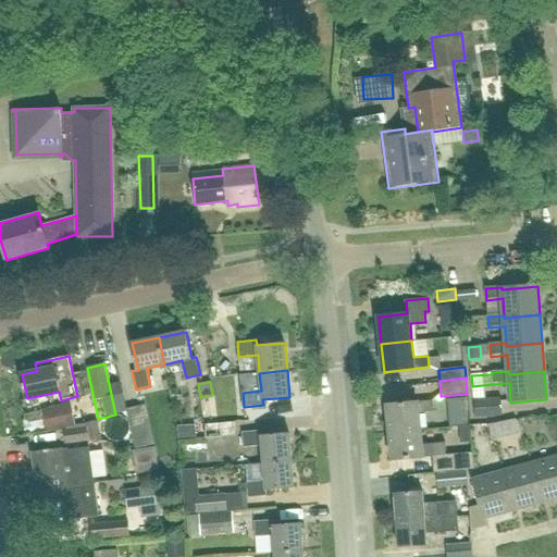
[(492,398),(474,399),(475,418),(503,416),(500,397),(492,398)]
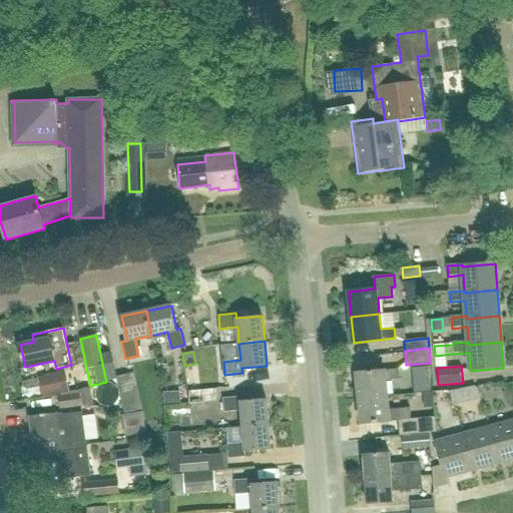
[(358,399),(387,396),(385,382),(399,380),(398,370),(356,374),(358,399)]
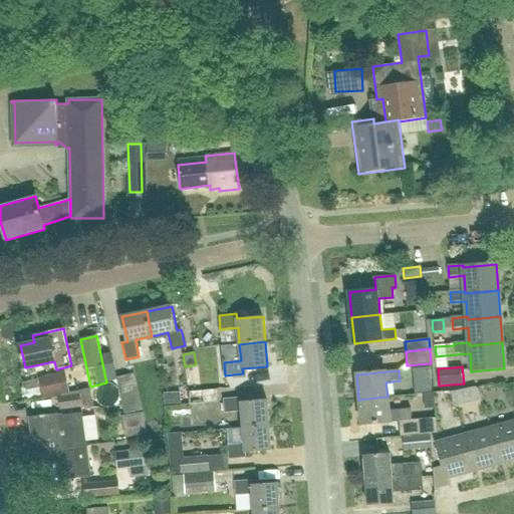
[(67,372),(41,382),(47,399),(73,389),(67,372)]
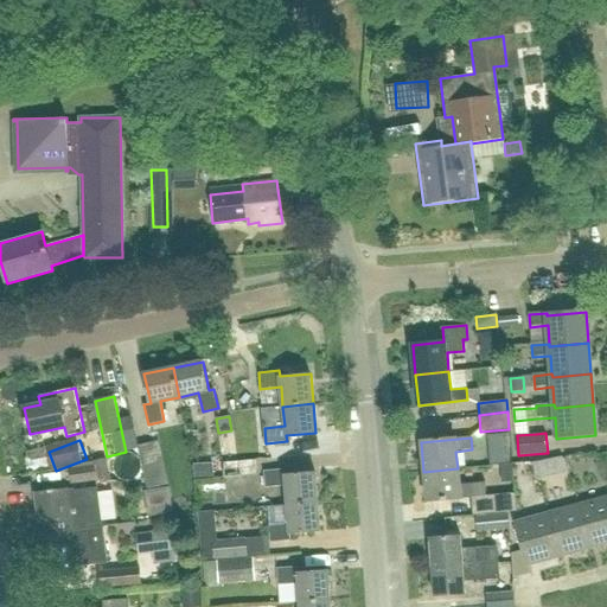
[(229,474),(262,472),(261,458),(229,459),(229,474)]
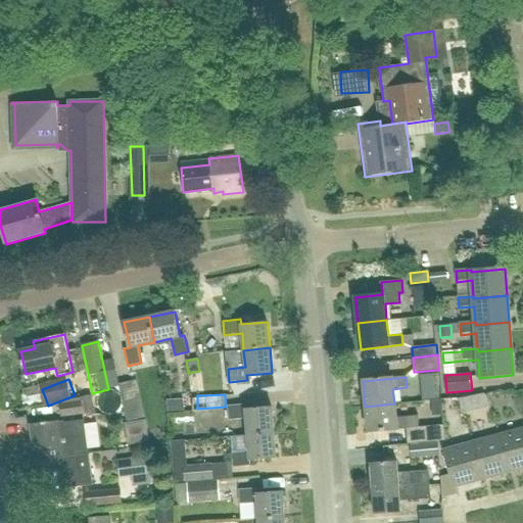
[(459,399),(462,414),(475,411),(472,396),(459,399)]
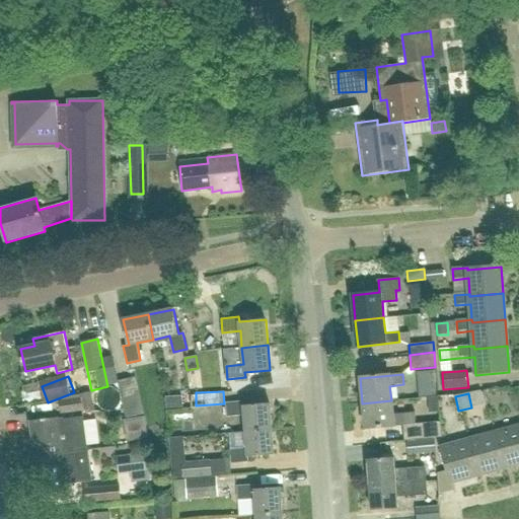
[(61,414),(83,411),(81,397),(59,400),(61,414)]
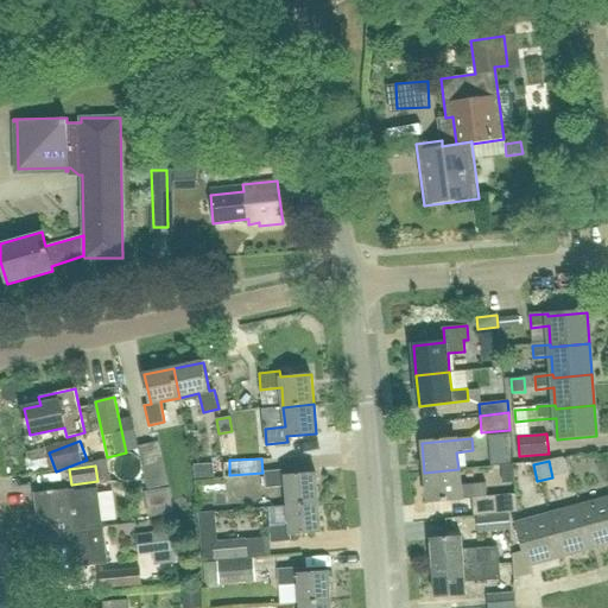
[(287,505),(318,502),(316,473),(285,475),(284,469),(265,470),(266,487),(286,486),(287,505)]
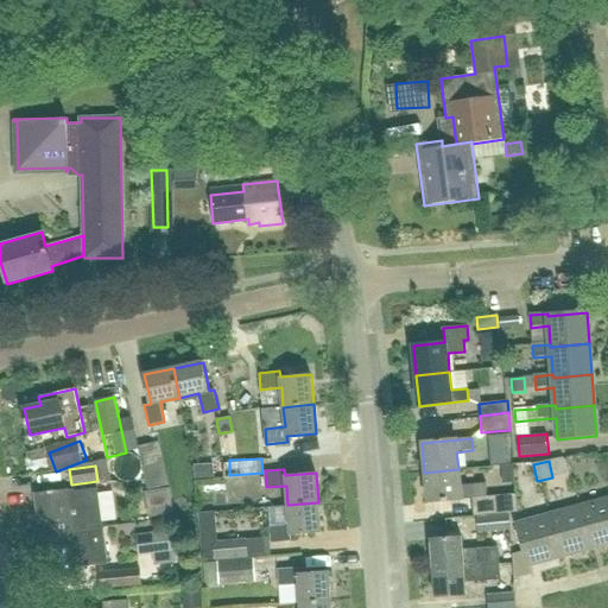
[(517,494),(487,496),(486,486),(460,488),(458,469),(424,473),(428,504),(472,500),(474,517),(518,512),(517,494)]
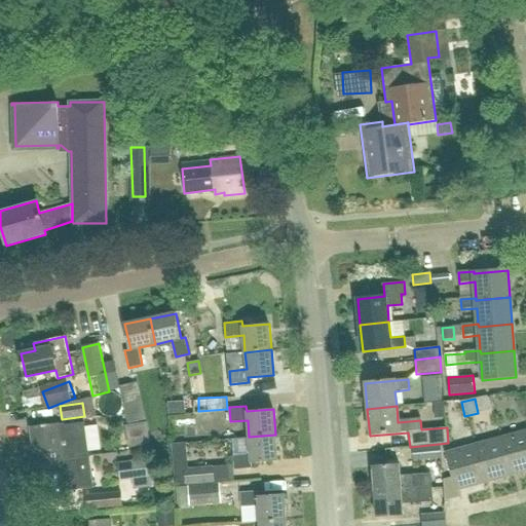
[(124,426),(128,448),(150,445),(147,422),(124,426)]
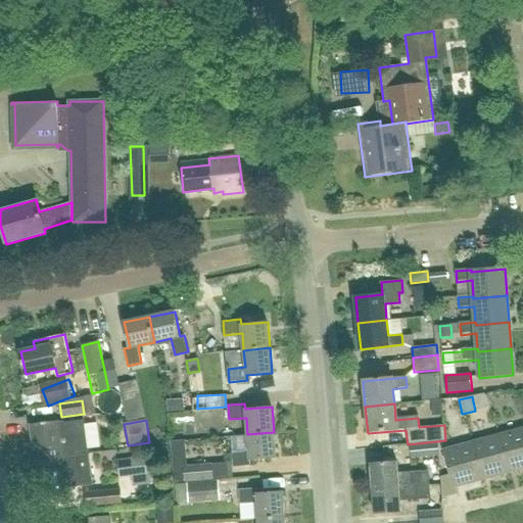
[(68,434),(60,435),(58,421),(31,424),(35,461),(62,457),(61,443),(69,442),(68,434)]
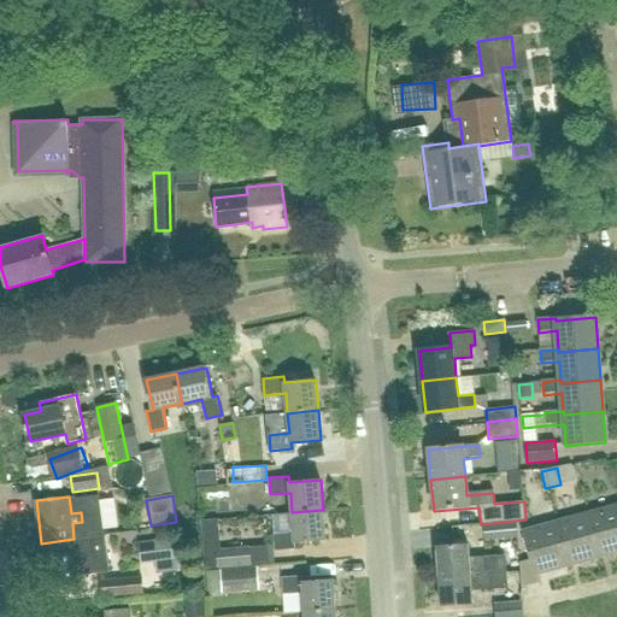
[(616,504),(587,513),(599,557),(616,551),(616,504)]
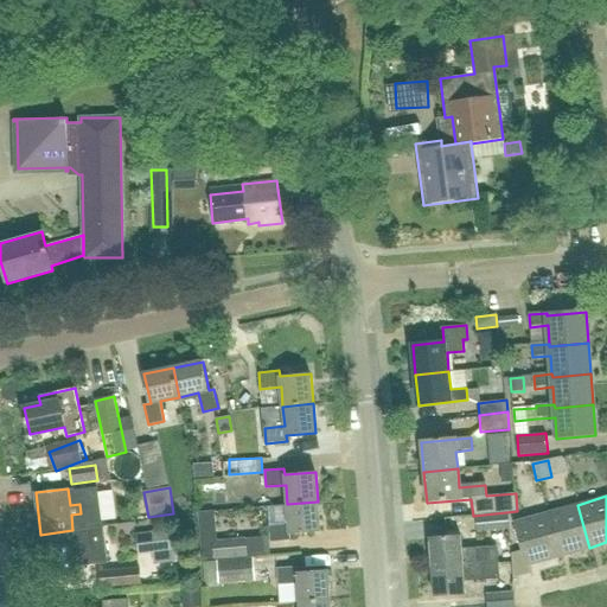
[(318,502),(287,504),(288,523),(269,525),(270,543),(291,541),(291,535),(320,532),(318,502)]
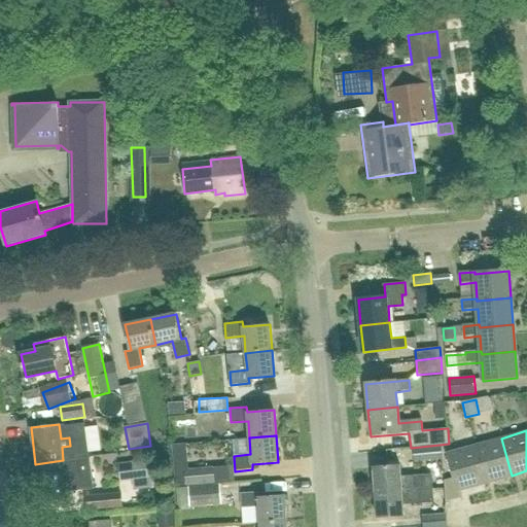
[(512,476),(501,438),(476,447),(486,483),(512,476)]
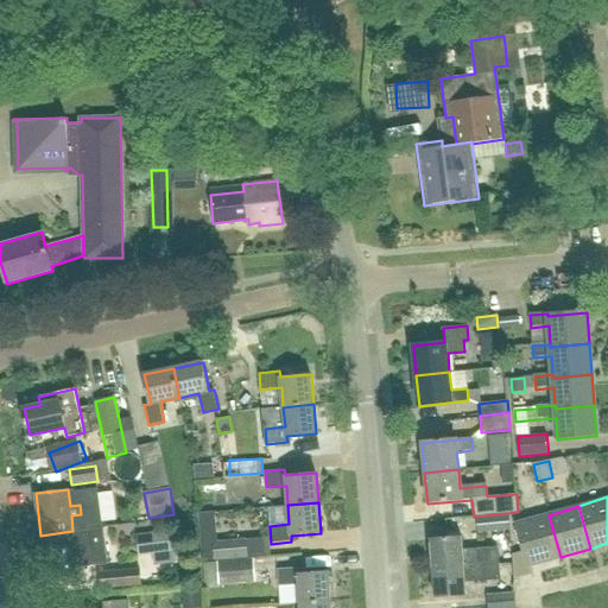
[(508,513),(485,515),(476,517),(479,533),(511,530),(508,513)]
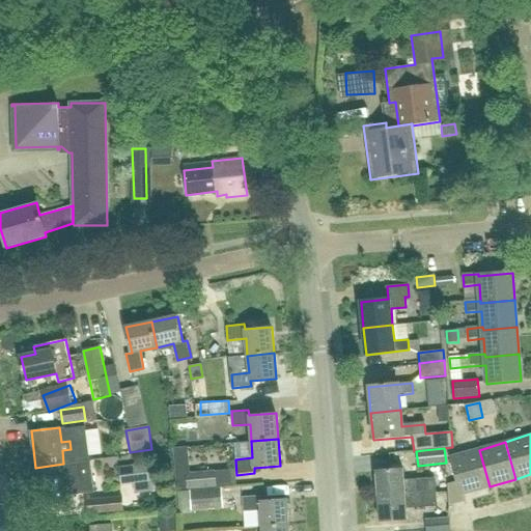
[(465,501),(463,495),(490,486),(479,450),(451,457),(458,481),(448,484),(449,506),(465,501)]
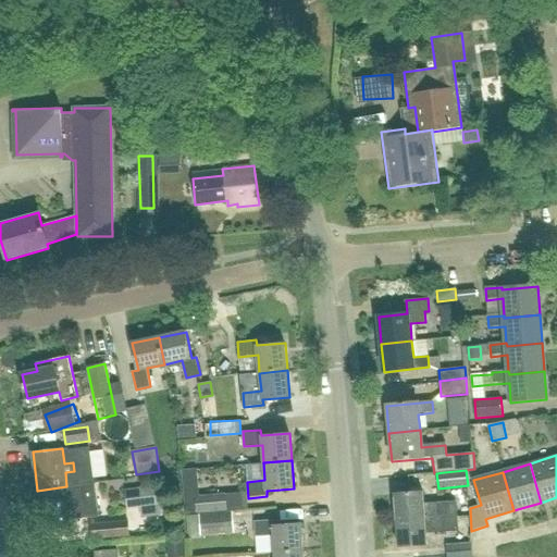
[(95,483),(81,485),(69,486),(66,486),(37,491),(42,531),(72,527),(70,509),(85,507),(85,503),(98,502),(95,483)]
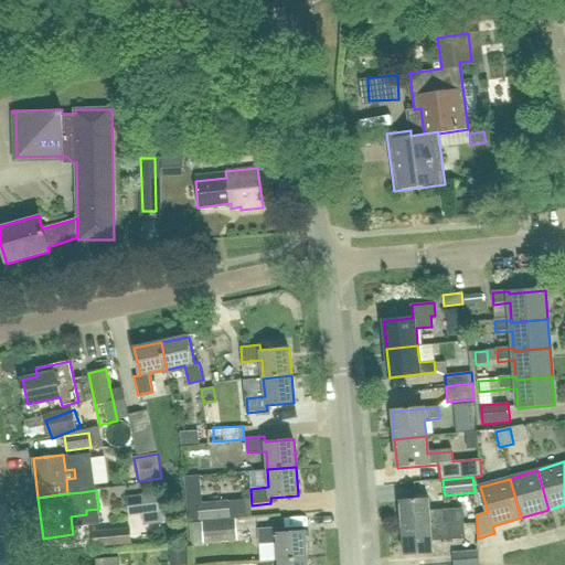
[(464,509),(430,511),(429,499),(400,501),(402,529),(465,523),(464,509)]
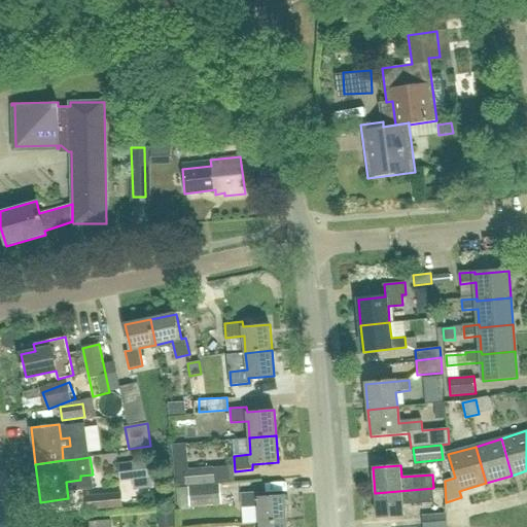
[(184,469),(185,469),(174,470),(176,486),(185,485),(185,486),(220,483),(217,466),(184,469)]
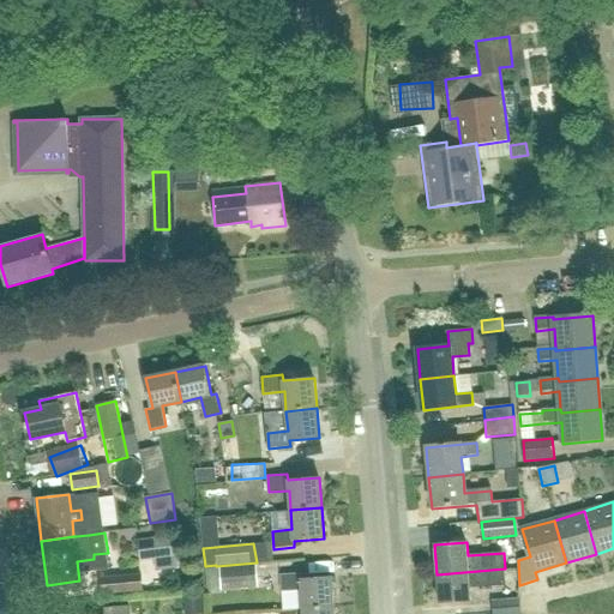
[(154,560),(175,558),(174,547),(152,549),(154,560)]
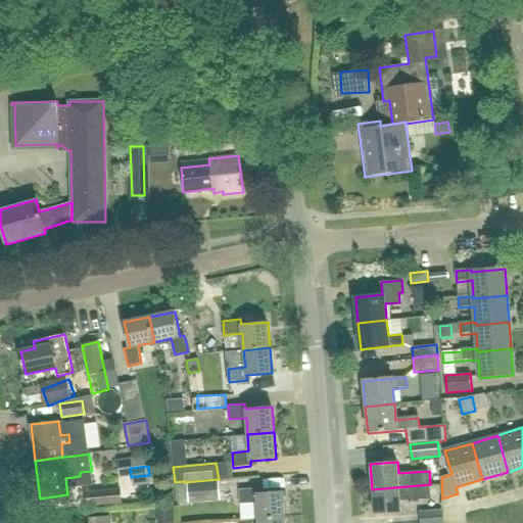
[(190,500),(190,503),(220,501),(218,481),(188,483),(190,500)]
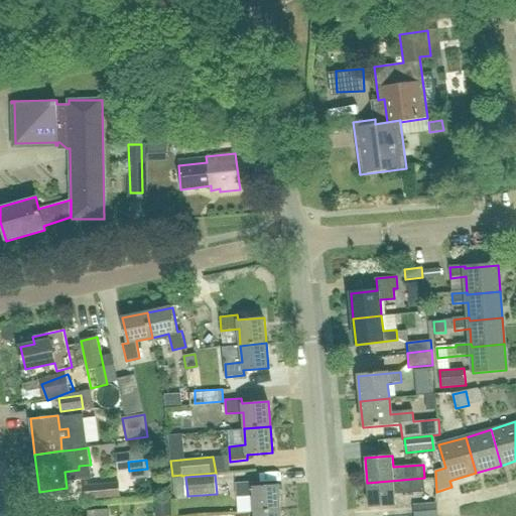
[(175,499),(187,493),(185,477),(171,478),(173,496),(175,499)]
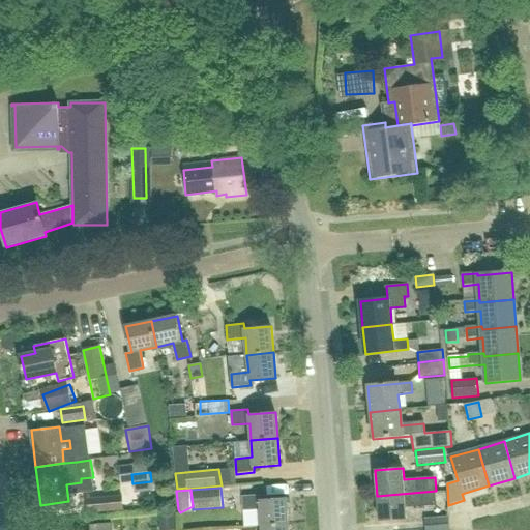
[(436,492),(436,491),(377,496),(378,521),(406,520),(405,506),(437,504),(436,492)]
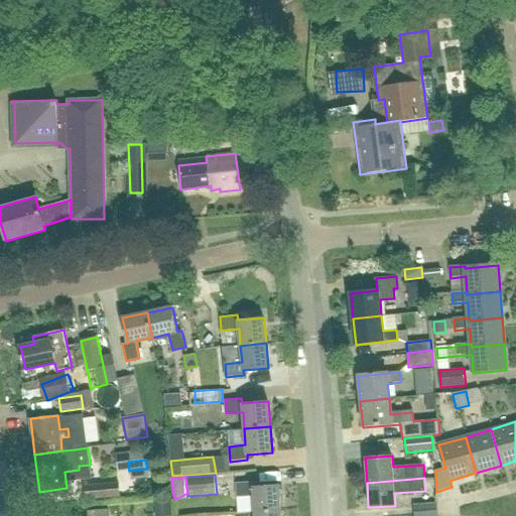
[(254,512),(280,510),(279,485),(253,486),(253,482),(235,483),(236,496),(253,496),(254,512)]
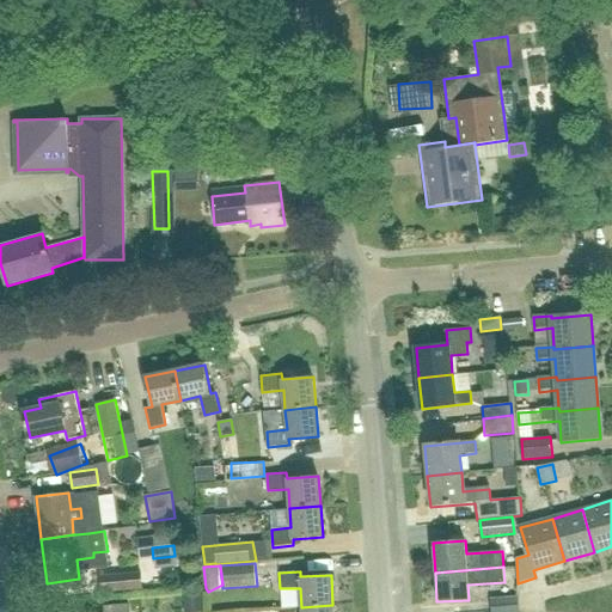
[(104,593),(138,589),(135,573),(103,575),(104,593)]
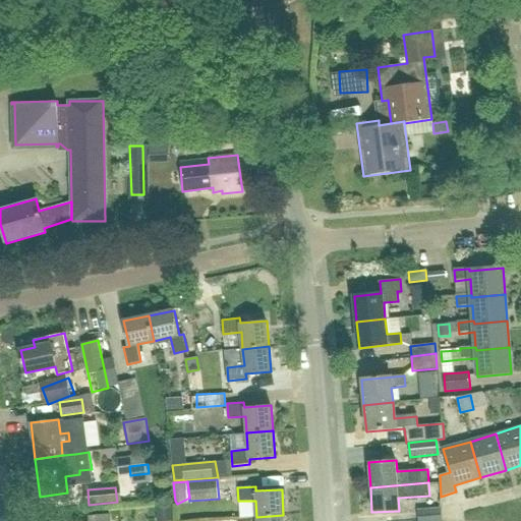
[(417,520),(441,520),(440,508),(417,509),(417,520)]
